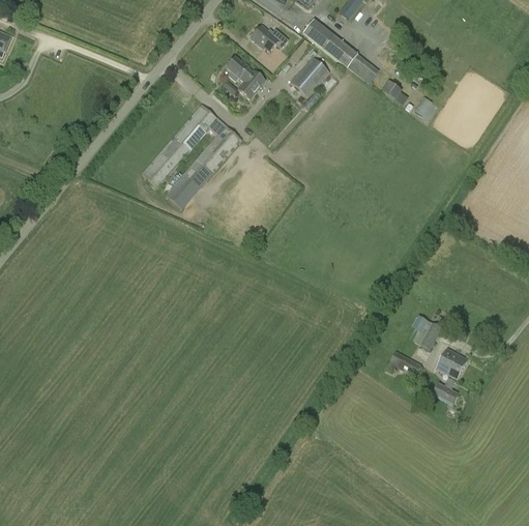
[(348,0),(340,10),(349,18),(362,0),(348,0)]
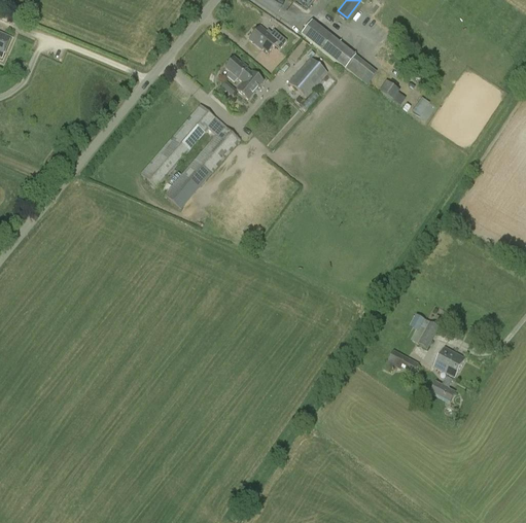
[(302,31),(346,66),(346,65),(369,82),(378,71),(355,54),(356,53),(312,19),(302,31)]
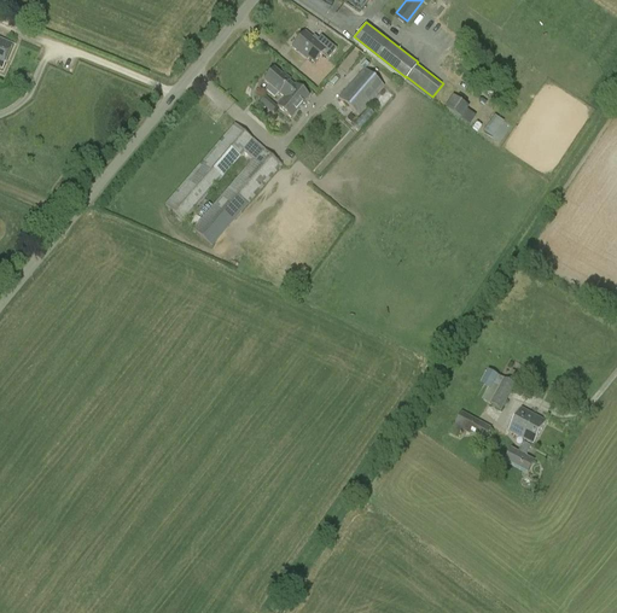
[(316,33),(314,34),(306,27),(292,42),(309,57),(310,56),(315,60),(322,51),(329,57),(338,46),(322,33),(320,35),(316,33)]
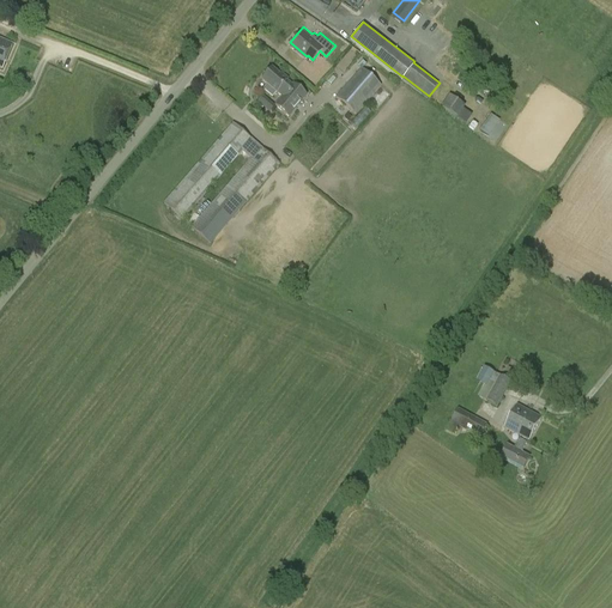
[(0,64),(2,65),(13,41),(0,35),(0,64)]
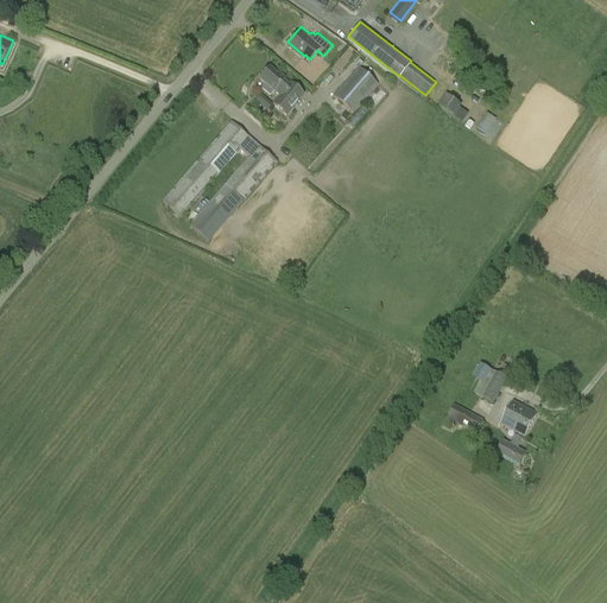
[(270,64),(260,76),(265,81),(261,84),(271,93),(274,88),(274,89),(276,88),(280,93),(273,102),(286,113),(304,90),(292,80),(290,82),(285,77),(286,75),(279,69),(278,71),(270,64)]
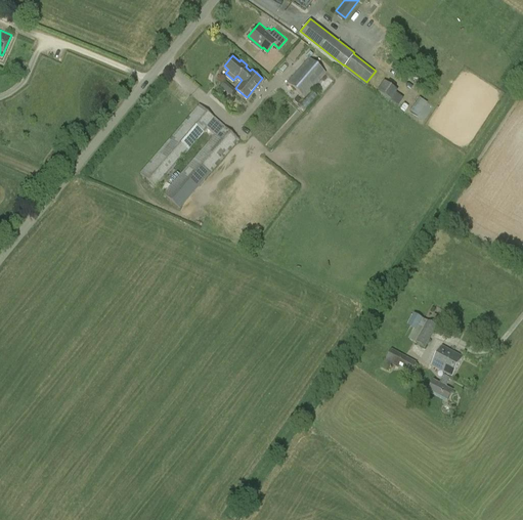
[(288,81),(305,95),(327,71),(309,55),(288,81)]
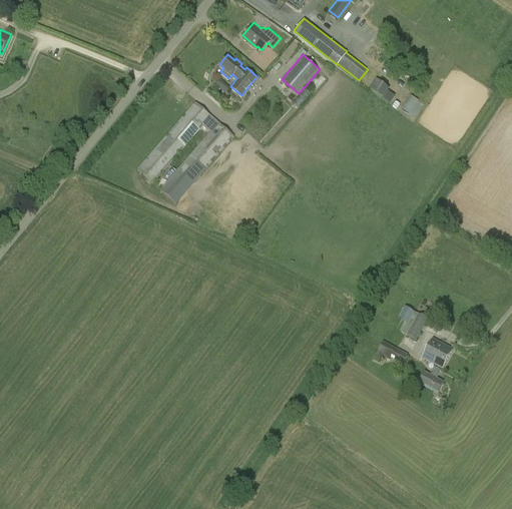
[(374,77),(369,89),(390,99),(393,92),(385,88),(388,83),(374,77)]
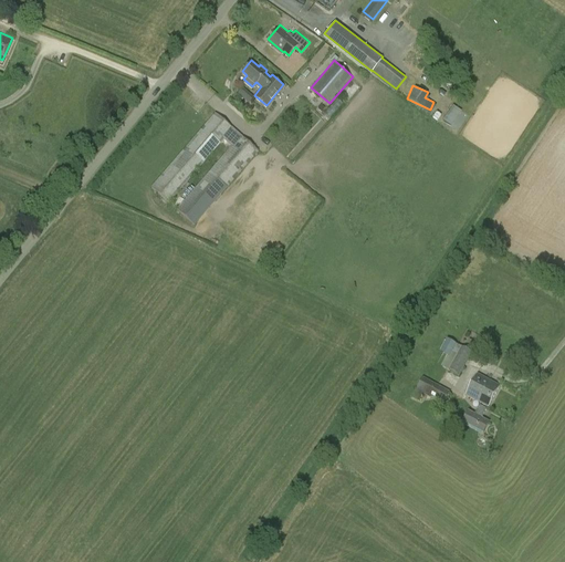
[(337,96),(325,112),(330,115),(343,101),(337,96)]
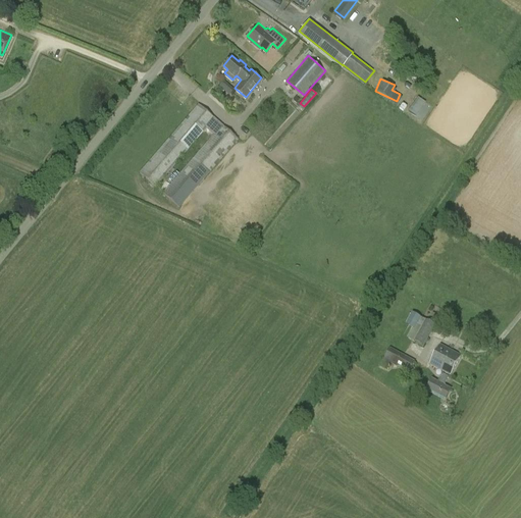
[(179,206),(233,145),(240,137),(199,102),(140,170),(156,185),(208,125),(214,132),(163,191),(179,206)]
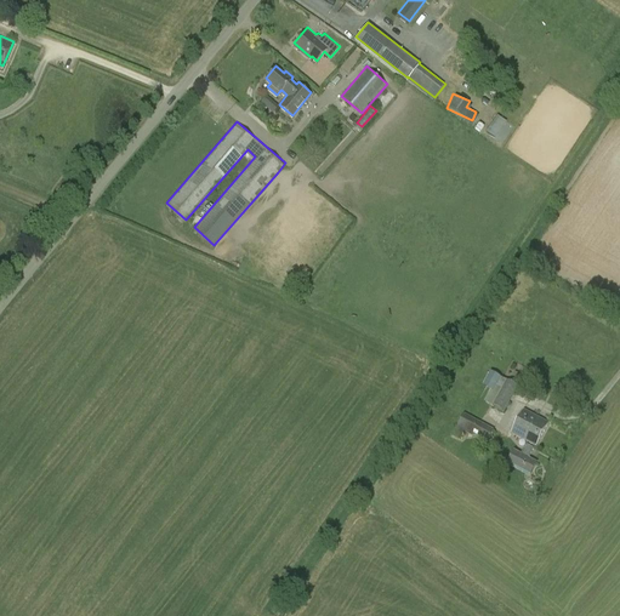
[(490,124),(487,129),(495,135),(499,130),(490,124)]
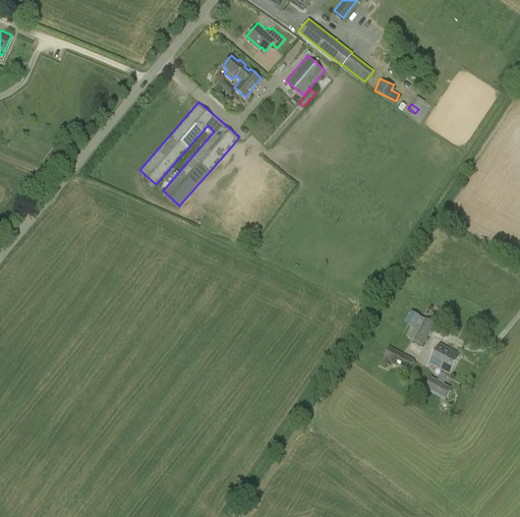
[(423,342),(436,321),(425,316),(414,337),(423,342)]
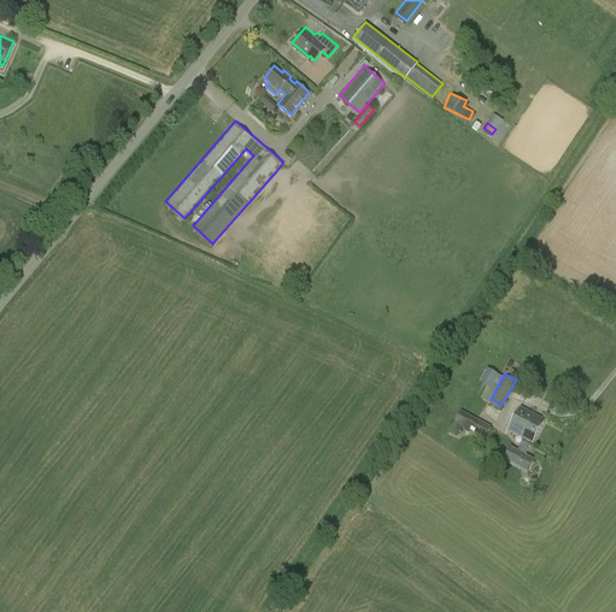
[(522,404),(510,425),(534,439),(546,417),(522,404)]
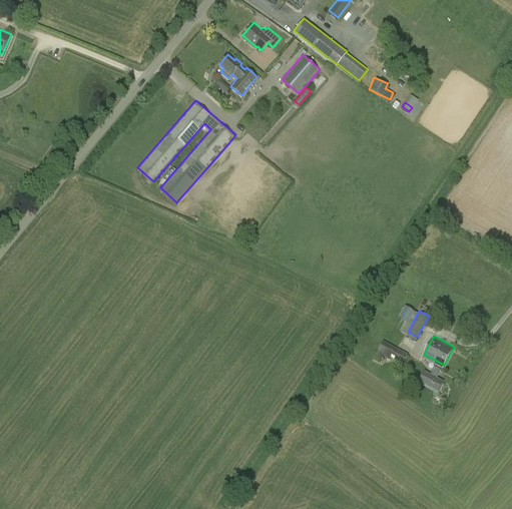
[(409,352),(384,339),(374,357),(381,361),(385,352),(404,362),(409,352)]
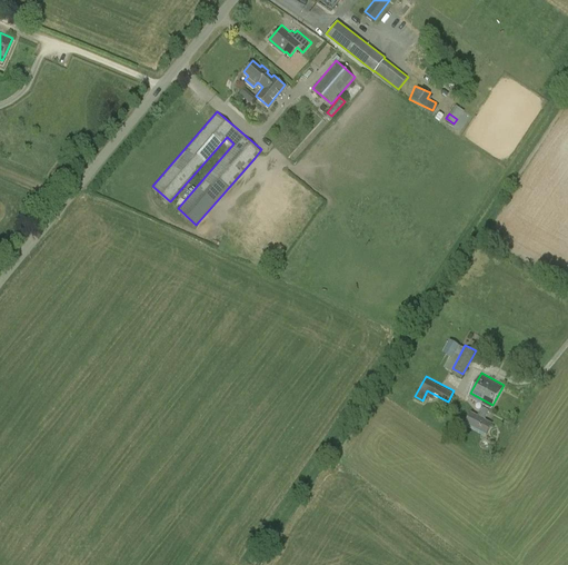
[(484,404),(478,414),(472,410),(466,422),(487,432),(492,420),(485,417),(490,407),(484,404)]
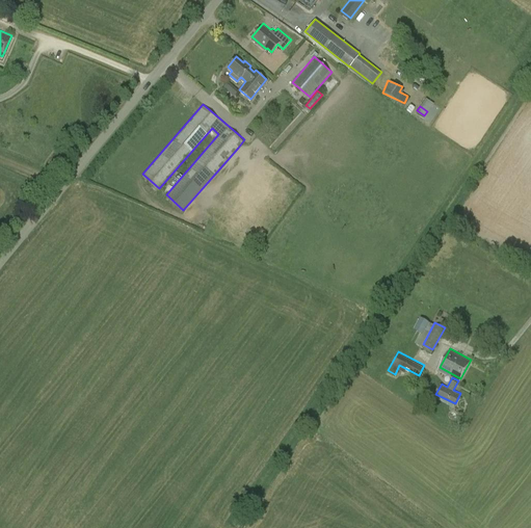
All buildings are outlined.
